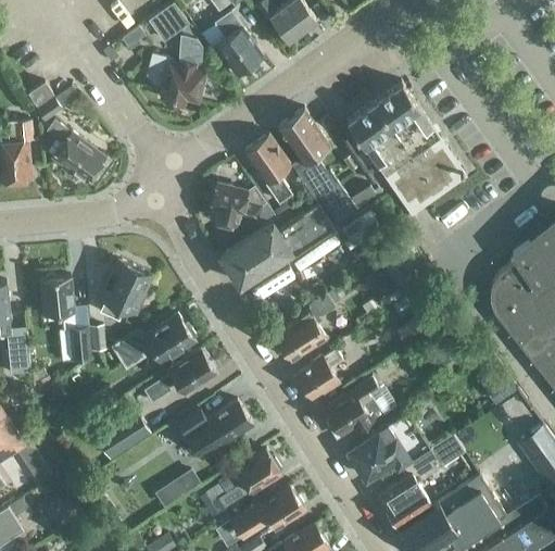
[(235,9),(246,2),(243,0),(210,0),(221,14),(232,5),(235,9)]
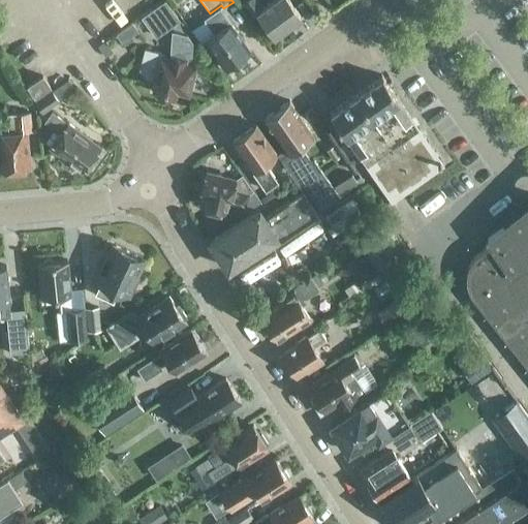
[(285,0),(281,0),(264,13),(253,0),(252,0),(243,7),(252,22),(257,18),(275,41),(301,22),(285,0)]
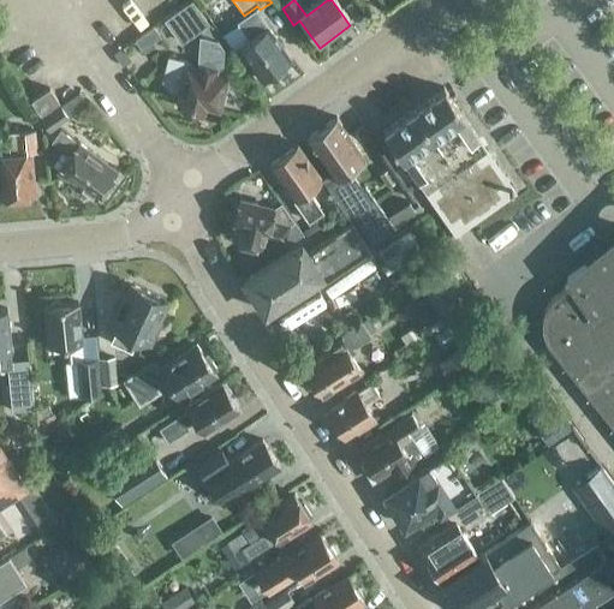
[(275,76),(292,65),(256,15),(238,28),(250,45),(238,53),(262,85),(264,84),(269,84),(274,81),(275,76)]
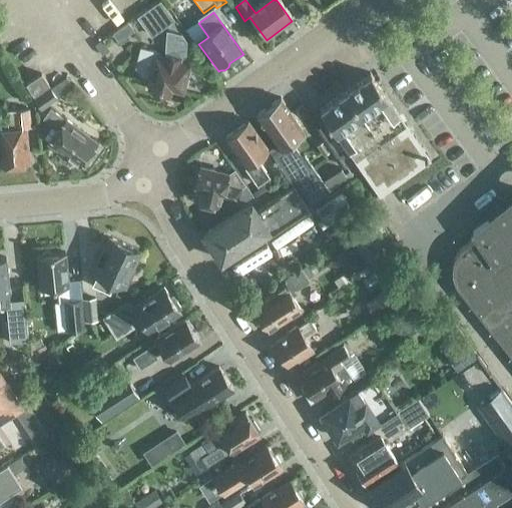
[(151,39),(173,24),(164,13),(143,28),(151,39)]
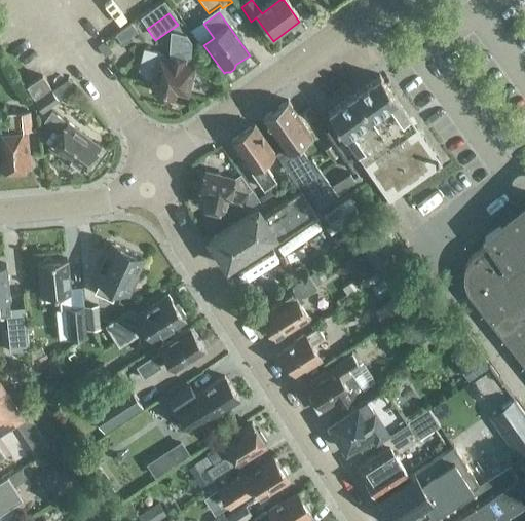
[(145,54),(140,73),(146,81),(154,83),(153,89),(155,90),(153,97),(173,101),(175,95),(187,98),(194,70),(183,67),(184,63),(189,64),(190,47),(186,41),(173,37),(171,60),(170,64),(161,62),(162,59),(145,54)]
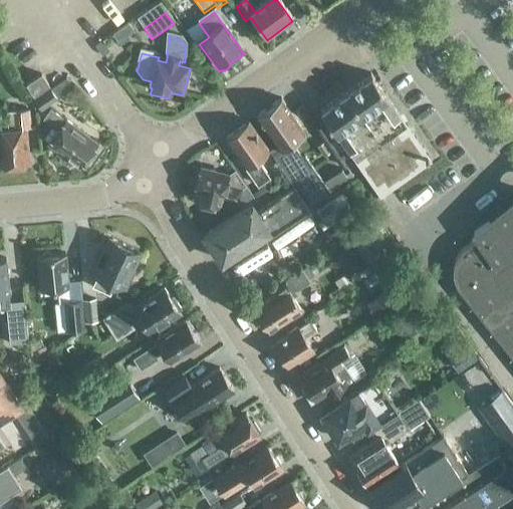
[(104,45),(97,50),(104,59),(110,55),(104,45)]
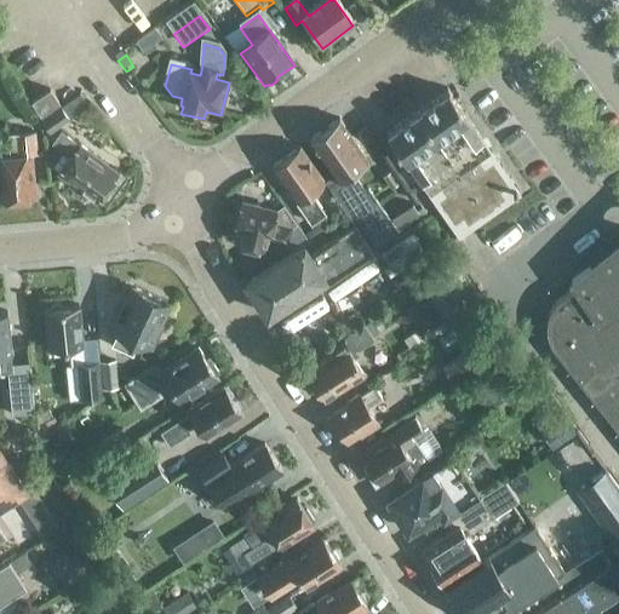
[(41,119),(59,107),(51,95),(33,107),(41,119)]
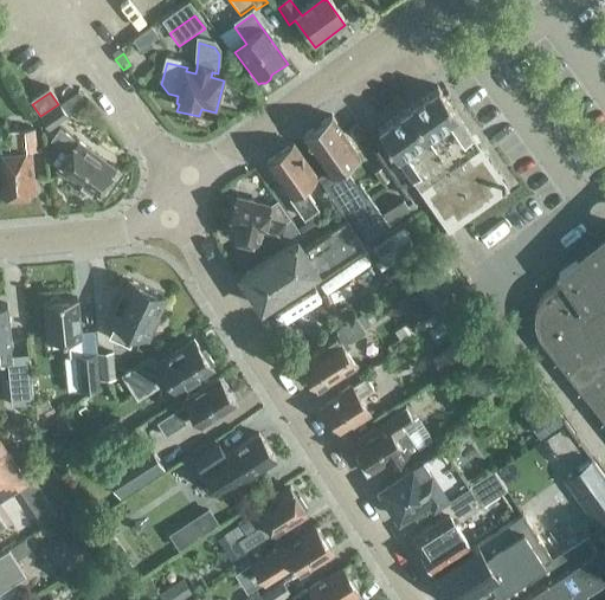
[(508,193),(457,120),(439,92),(379,135),(397,162),(398,162),(449,234),(449,236),(509,194),(508,192),(508,193)]
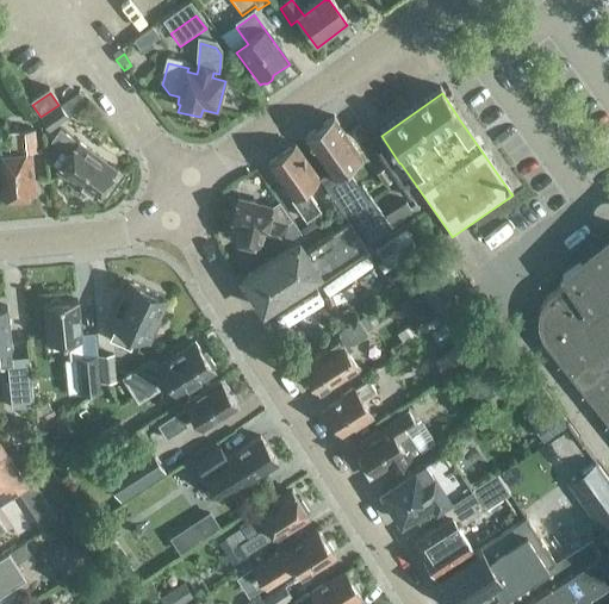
[(48,136),(64,125),(57,116),(42,128),(48,136)]
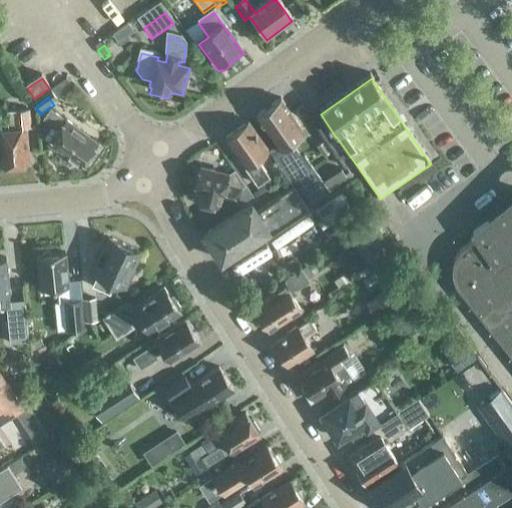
[(270,152),(270,153),(290,182),(293,186),(296,184),(310,207),(348,183),(342,173),(323,185),(305,158),(302,160),(291,144),(304,135),(282,102),(257,119),(280,152),(273,156),(270,152)]
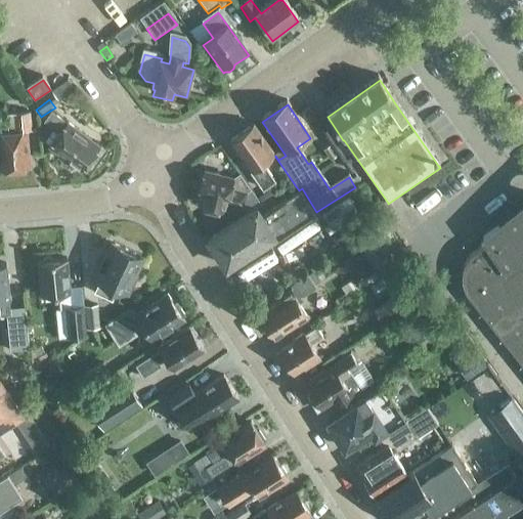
[(27,135),(32,134),(30,116),(7,118),(9,136),(0,136),(0,165),(1,174),(4,174),(7,175),(13,175),(15,173),(30,171),(27,135)]
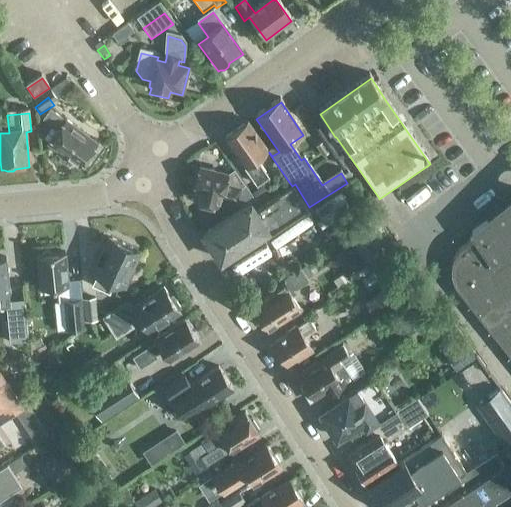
[(80,169),(96,147),(74,131),(75,130),(66,124),(51,113),(43,122),(59,134),(50,146),(80,169)]
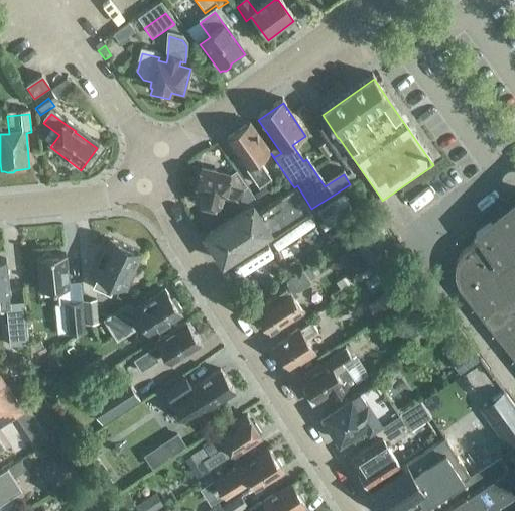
[(271,154),(271,153),(270,154),(250,126),(226,143),(259,190),(271,181),(258,163),(271,154)]
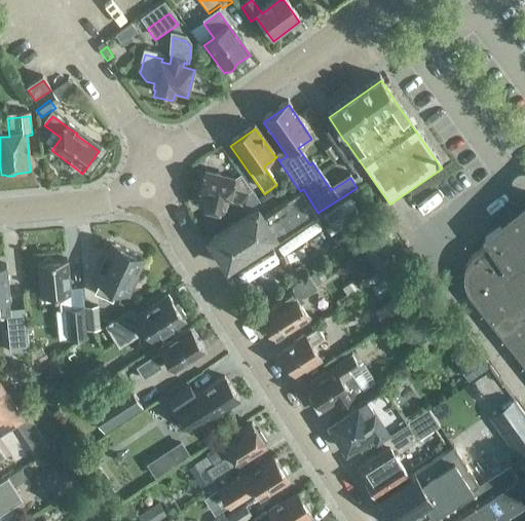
[(245,211),(248,197),(231,193),(234,183),(205,176),(199,196),(202,197),(199,209),(225,216),(227,207),(245,211)]
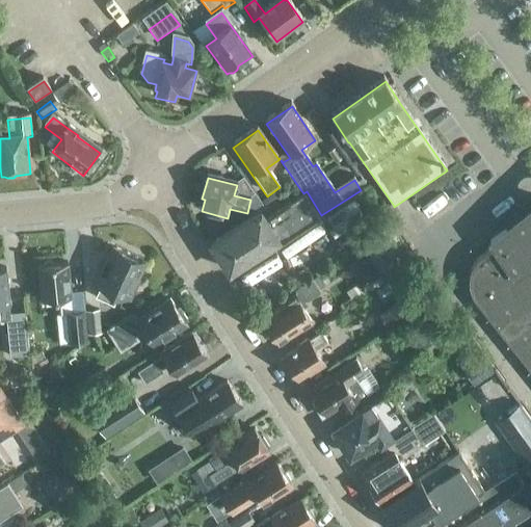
[(280,247),(320,220),(304,196),(265,222),(261,215),(211,246),(230,274),(277,243),(280,247)]
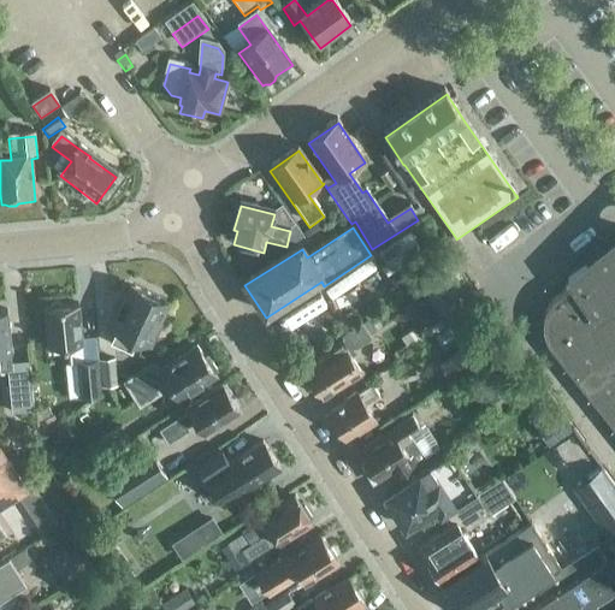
[(614,250),(568,283),(573,290),(559,300),(551,307),(545,318),(543,329),(545,339),(550,350),(614,432),(614,250)]
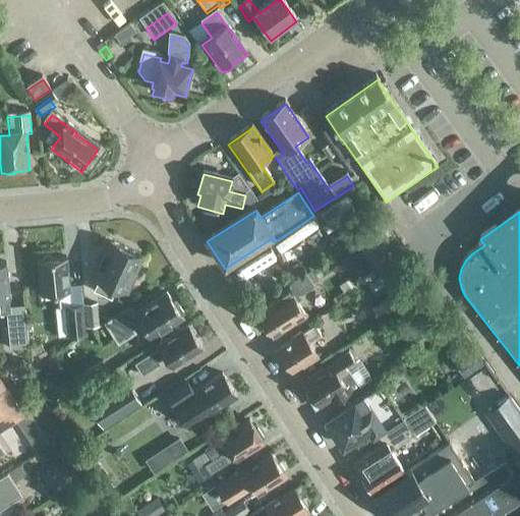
[(390,275),(396,271),(395,270),(396,269),(380,244),(361,256),(378,281),(389,274),(390,275)]
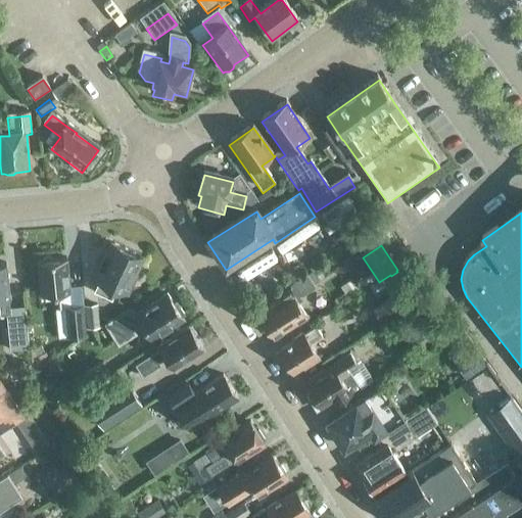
[(133,277),(141,261),(113,247),(109,256),(105,254),(98,270),(100,271),(95,283),(99,284),(94,294),(112,302),(116,293),(128,298),(137,279),(133,277)]
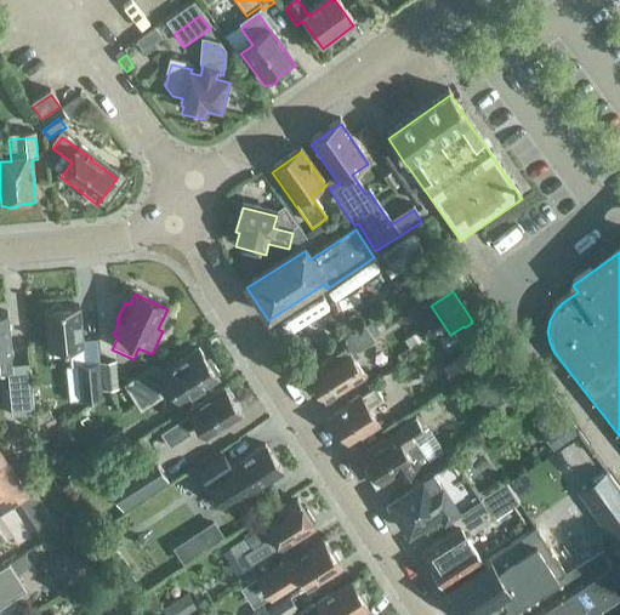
[(69,405),(81,404),(102,403),(98,368),(85,369),(79,311),(62,313),(61,311),(52,311),(51,314),(46,314),(50,354),(69,353),(72,371),(66,371),(69,405)]
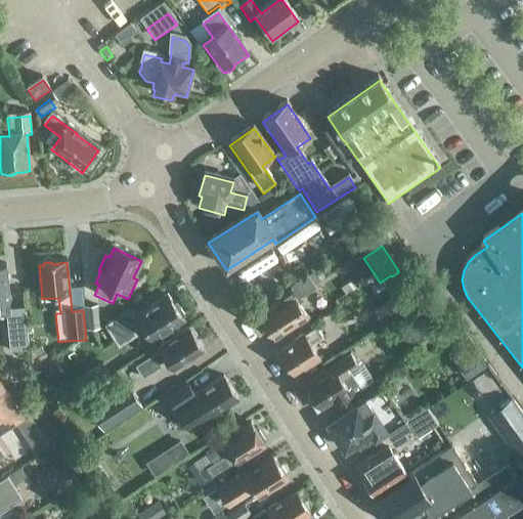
[(11,318),(10,312),(9,303),(10,303),(6,268),(0,268),(0,319),(6,319),(11,318)]
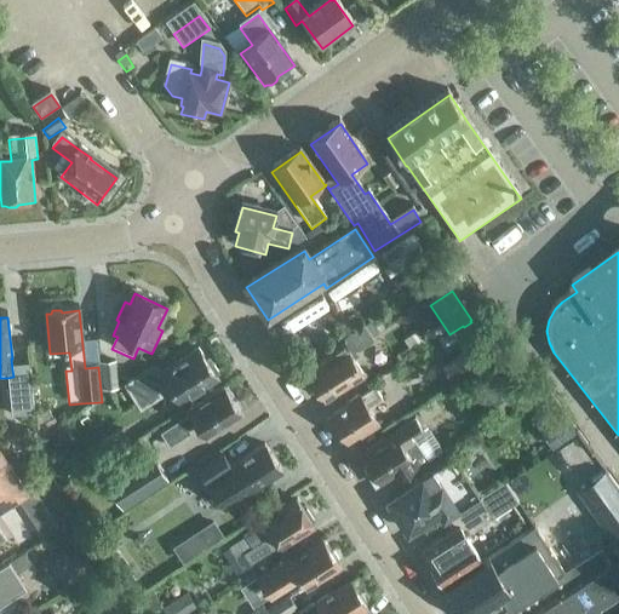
[(365,331),(361,332),(345,342),(349,346),(307,374),(314,386),(311,391),(319,402),(324,401),(326,405),(365,379),(354,362),(359,360),(356,356),(373,345),(365,331)]
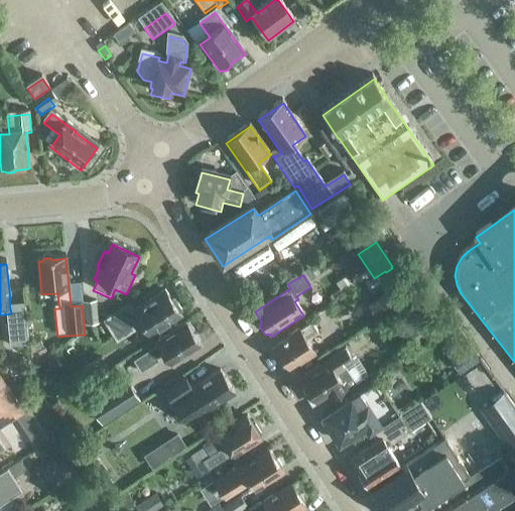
[(179,315),(181,313),(174,302),(172,304),(165,293),(134,314),(129,307),(111,318),(120,334),(138,322),(149,339),(180,317),(179,315)]
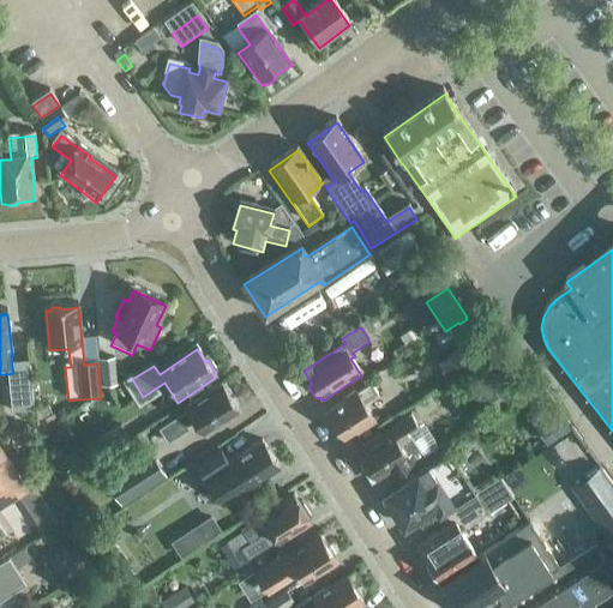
[(460,353),(434,368),(444,383),(468,367),(460,353)]
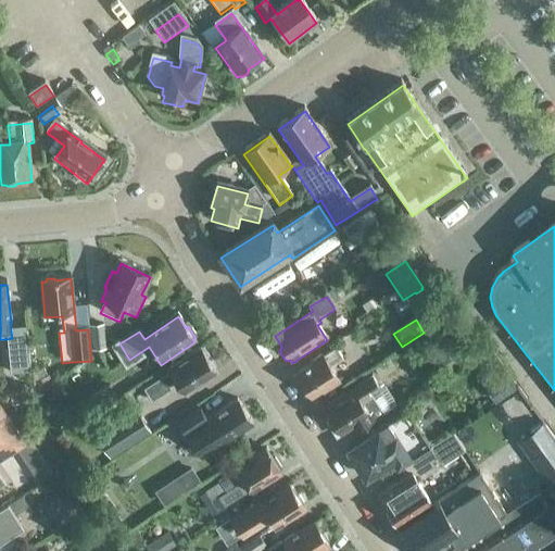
[(26,329),(11,332),(12,338),(7,339),(10,377),(30,375),(26,329)]
